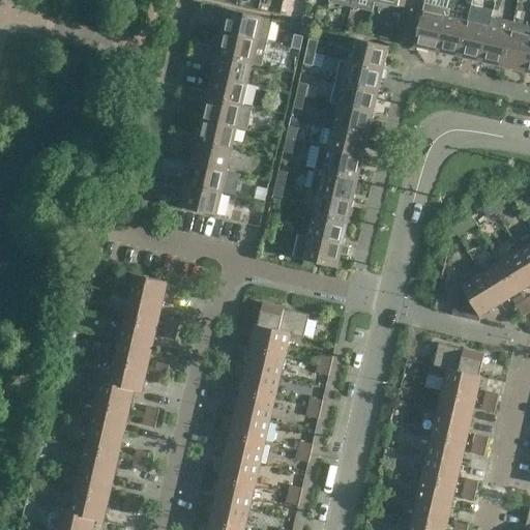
[(438,51),(446,17),(447,8),(424,3),(415,46),(438,51)]
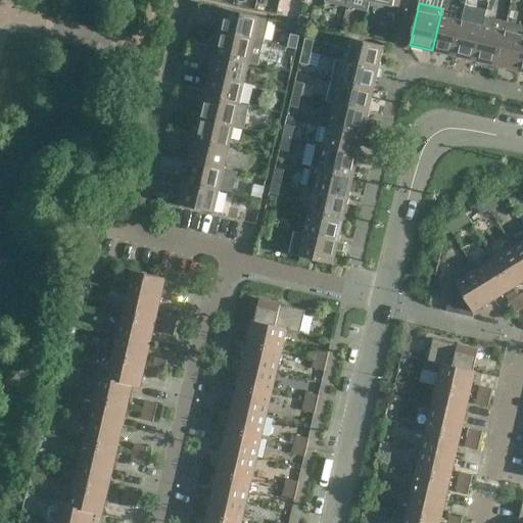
[(269,19),(259,16),(226,9),(221,8),(219,15),(219,18),(223,19),(220,32),(264,42),(269,19)]
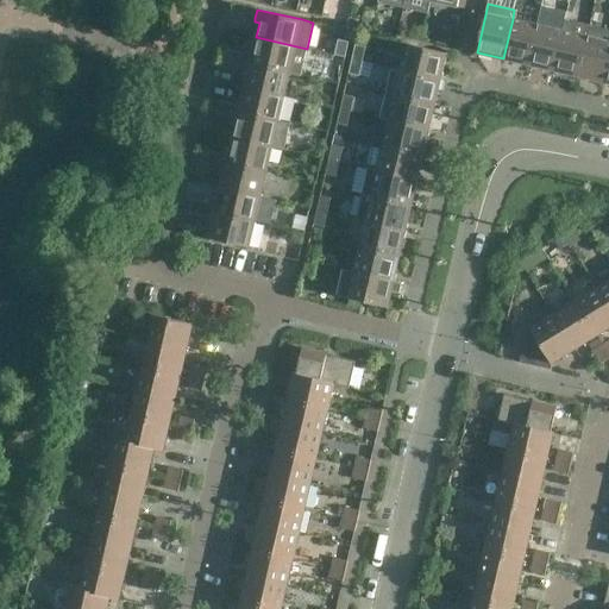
[(528,64),(538,25),(513,19),(503,58),(528,64)]
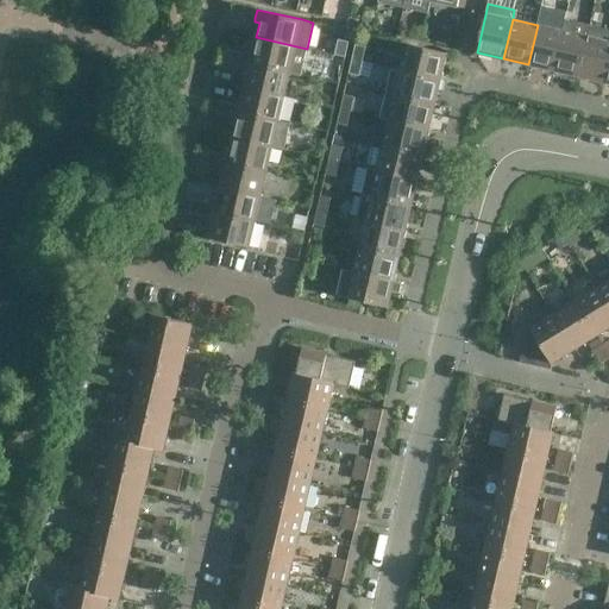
[(578,76),(588,37),(590,25),(565,19),(563,31),(553,70),(578,76)]
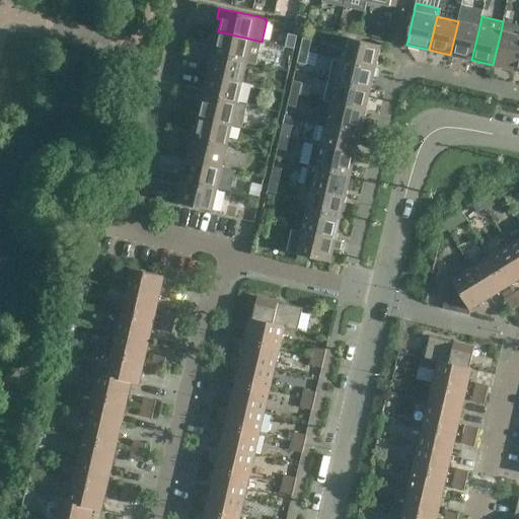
[(471,60),(479,26),(458,21),(450,55),(471,60)]
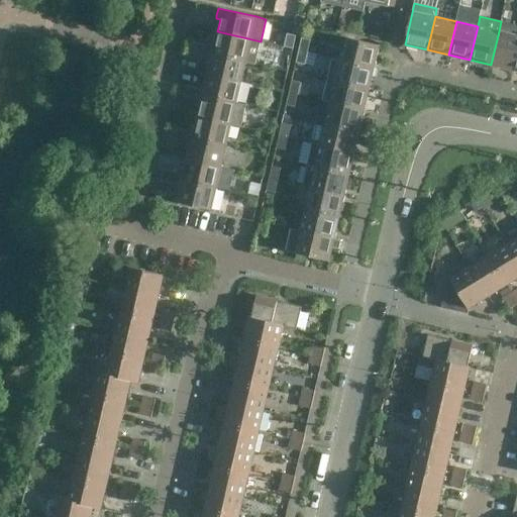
[(512,70),(516,47),(516,25),(501,21),(499,31),(491,65),(512,70)]
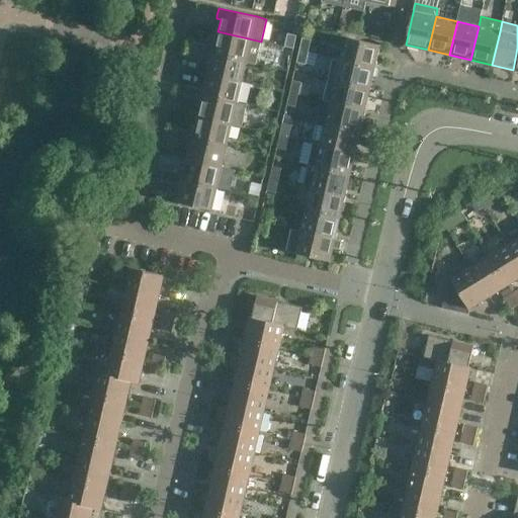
[(256,63),(261,41),(218,31),(216,44),(210,42),(209,46),(201,44),(198,56),(207,58),(208,52),(247,61),(256,63)]
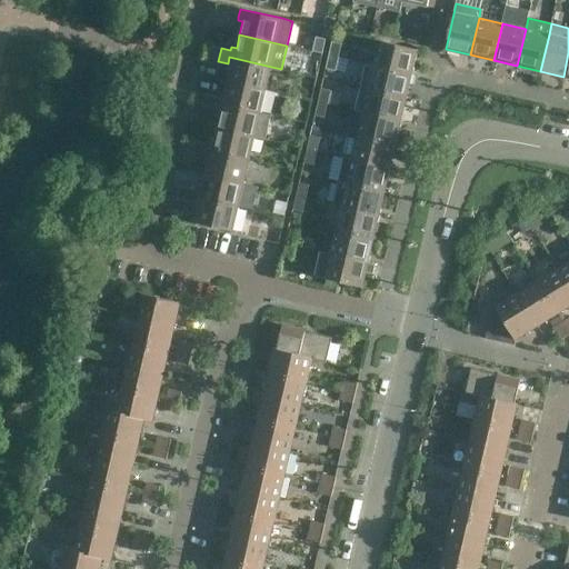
[(312,51),(322,53),(326,39),(316,37),(312,51)]
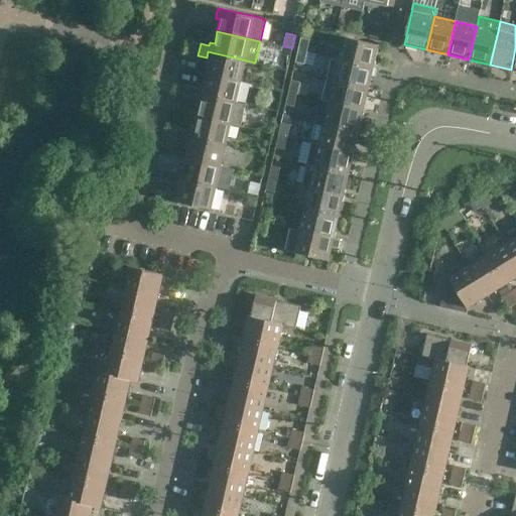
[(301,37),(298,49),(307,52),(310,39),(301,37)]
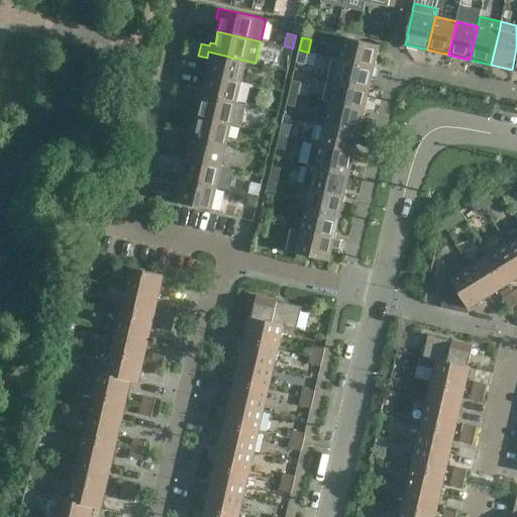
[(345,37),(340,60),(375,68),(380,45),(345,37)]
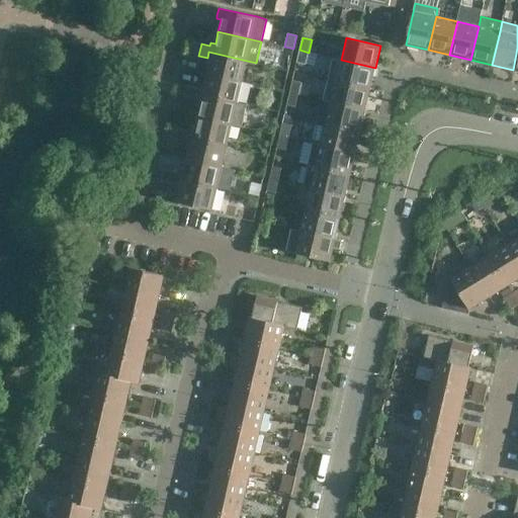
[(198,56),(201,44),(192,41),(190,54),(198,56)]
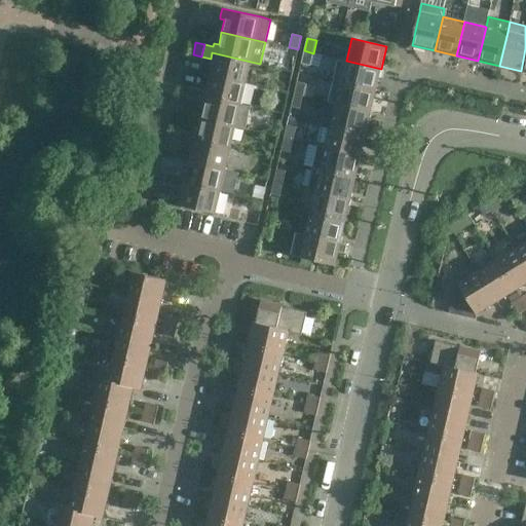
[(310,66),(313,53),(304,50),(301,64),(310,66)]
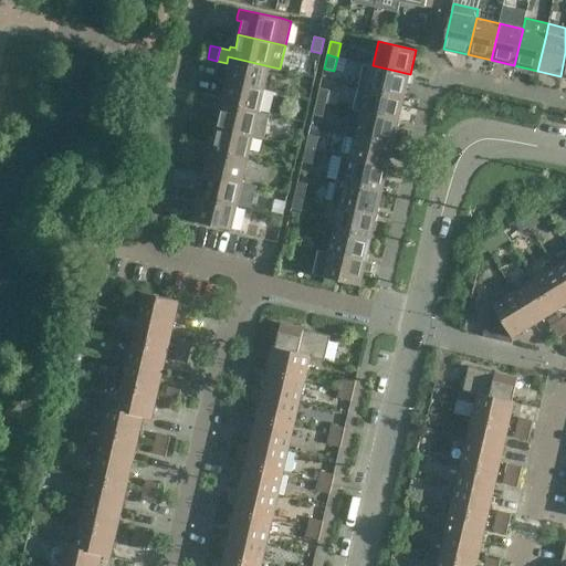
[(264,90),(270,66),(228,56),(227,63),(226,66),(230,67),(228,81),(264,90)]
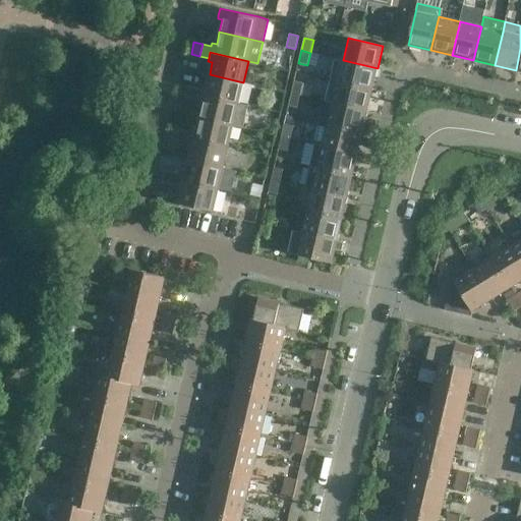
[(378,68),(343,60),(335,58),(330,79),(372,90),(378,68)]
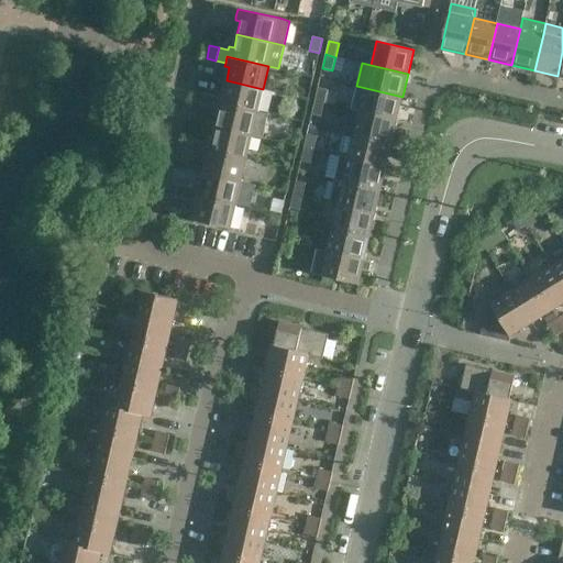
[(257,112),(263,89),(227,80),(223,94),(218,92),(218,96),(208,94),(205,107),(214,109),(216,102),(257,112)]
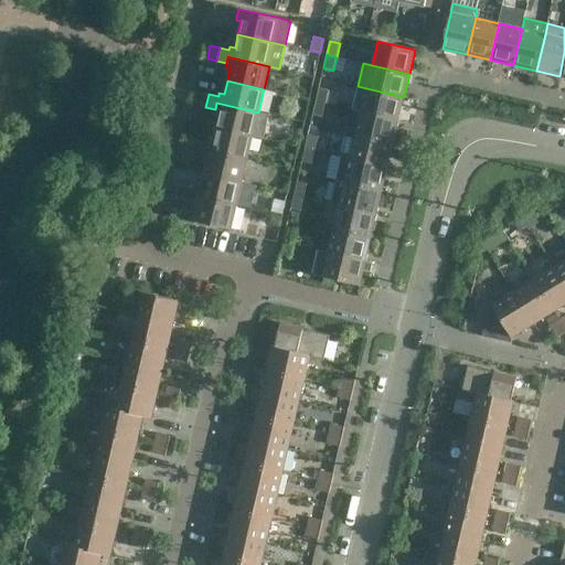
[(398,120),(404,97),(358,86),(353,109),(361,112),(398,120)]
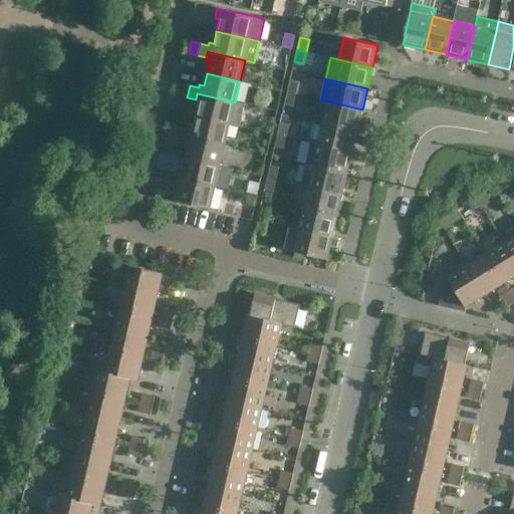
[(290,79),(287,92),(296,94),(299,81),(290,79)]
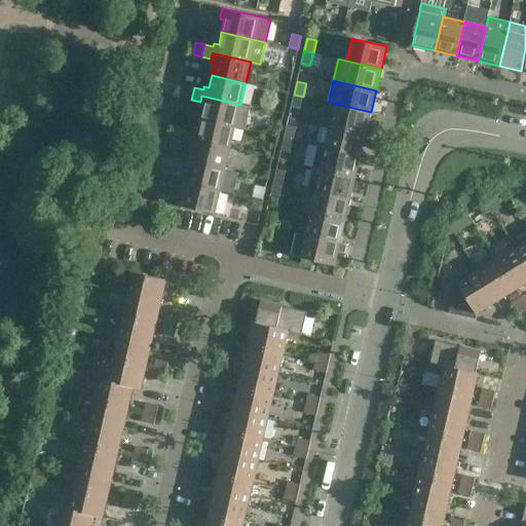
[(191,100),(194,87),(186,85),(183,98),(191,100)]
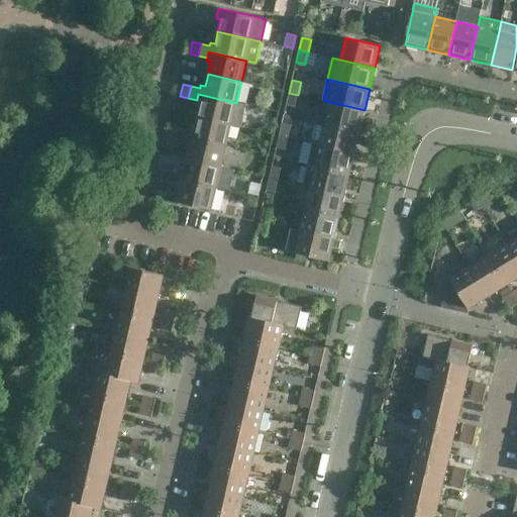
[(295,107),(298,95),(289,93),(286,105),(295,107)]
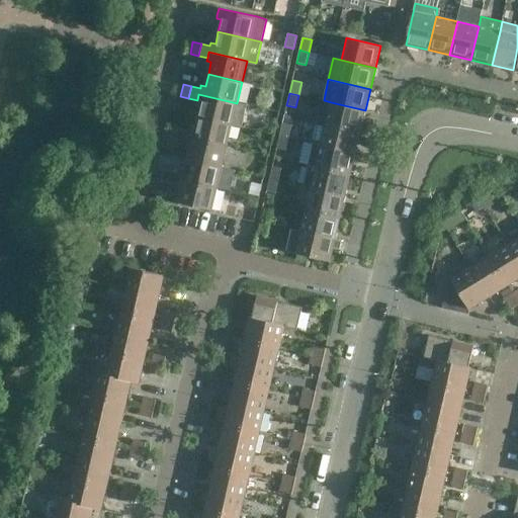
[(247,105),(237,103),(198,94),(197,100),(196,103),(201,104),(198,116),(232,124),(242,126),(247,105)]
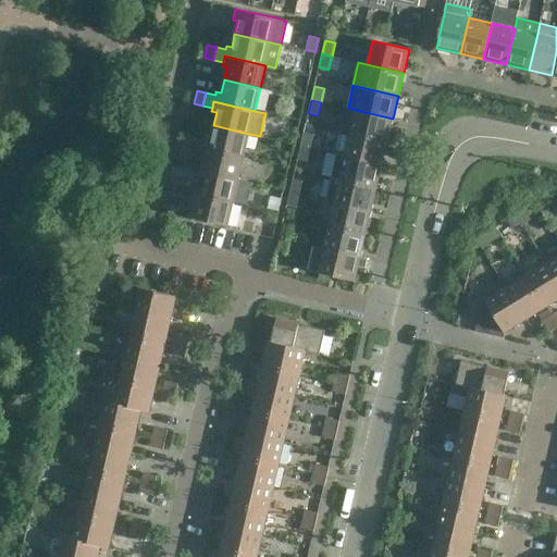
[(387,141),(393,119),(356,110),(351,133),(387,141)]
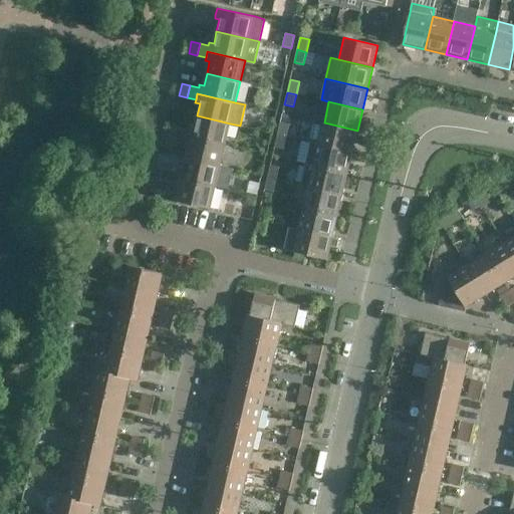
[(225,145),(230,123),(197,115),(194,127),(190,126),(189,130),(180,127),(178,140),(186,142),(187,136),(225,145)]
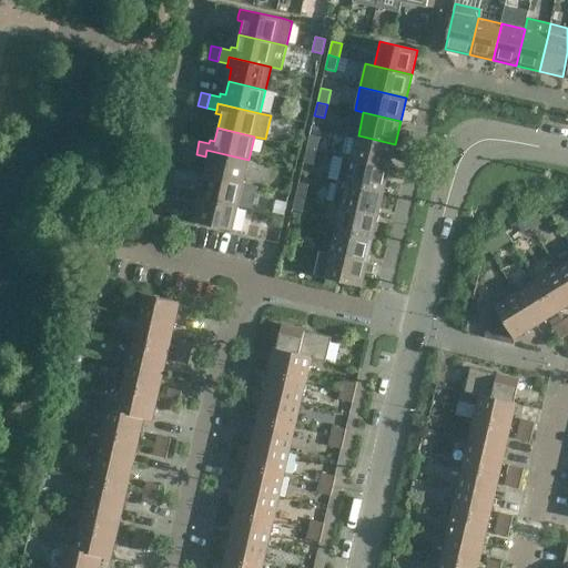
[(310,135),(306,149),(316,151),(320,138),(310,135)]
